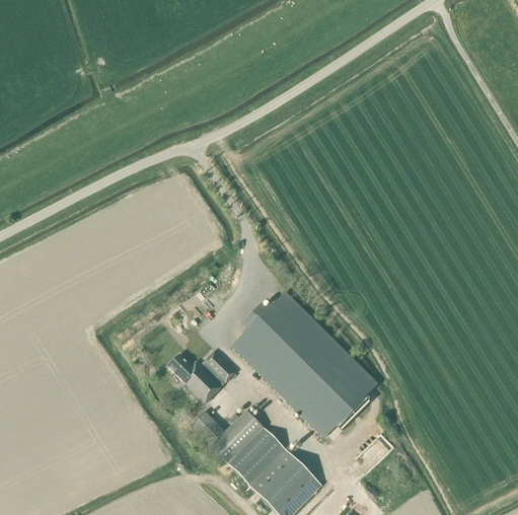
[(232,344),(323,437),(337,424),(342,429),(370,400),(365,395),(378,382),(287,290),(269,308),(263,302),(244,319),(250,326),(232,344)]
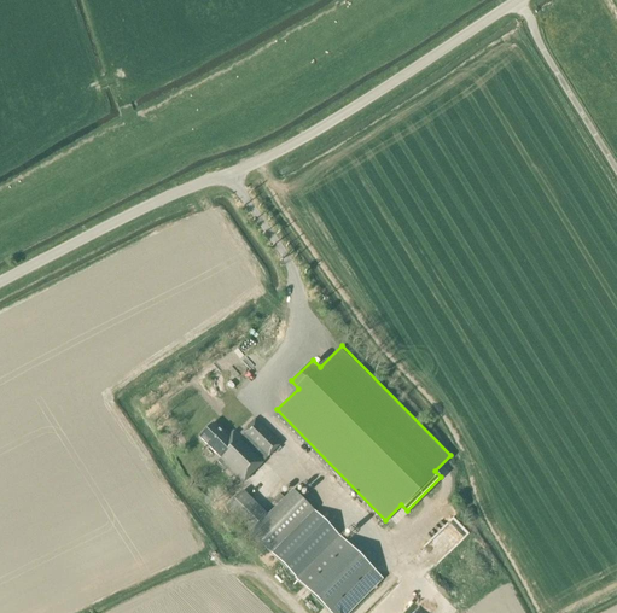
[(265,459),(263,457),(281,441),(256,414),(239,431),(236,427),(228,433),(214,419),(199,433),(221,455),(219,457),(243,480),(265,459)]
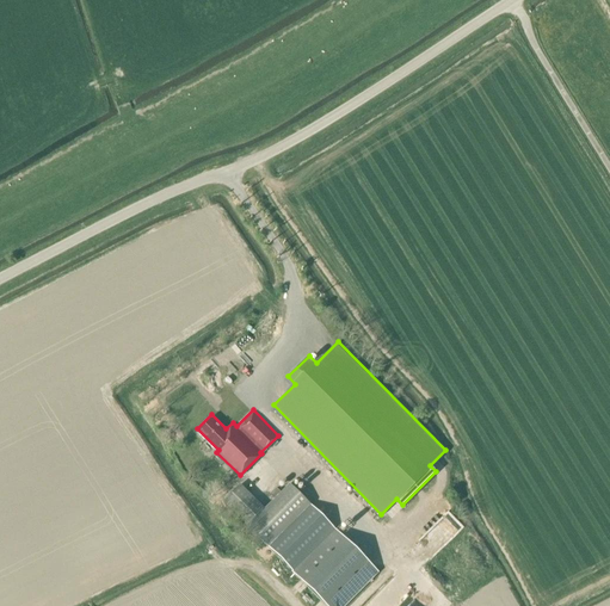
[(232,506),(248,489),(241,481),(223,499),(232,506)]
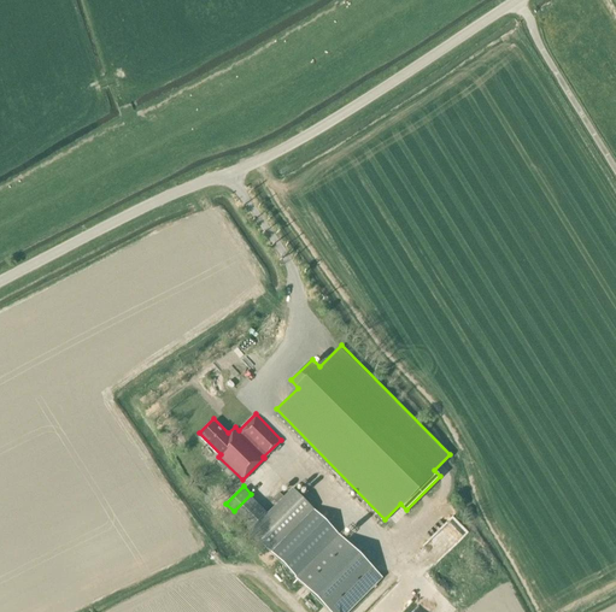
[(293,486),(251,529),(271,549),(315,506),(293,486)]
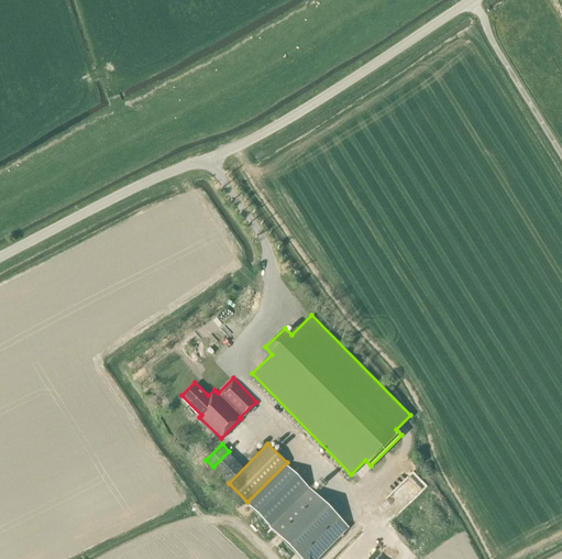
[(287,462),(248,502),(271,525),(310,485),(287,462)]
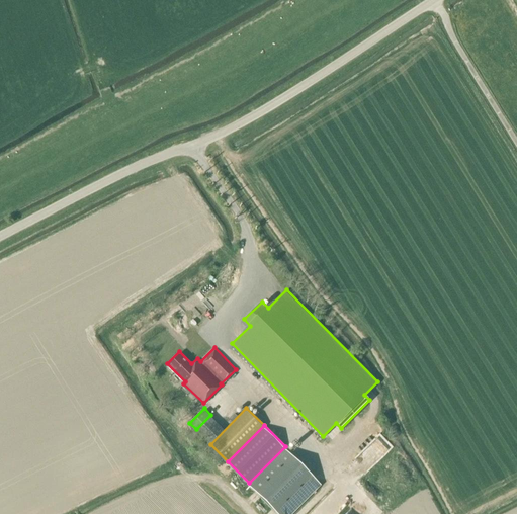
[(279,513),(287,513),(321,482),(285,446),(249,483),(279,513)]
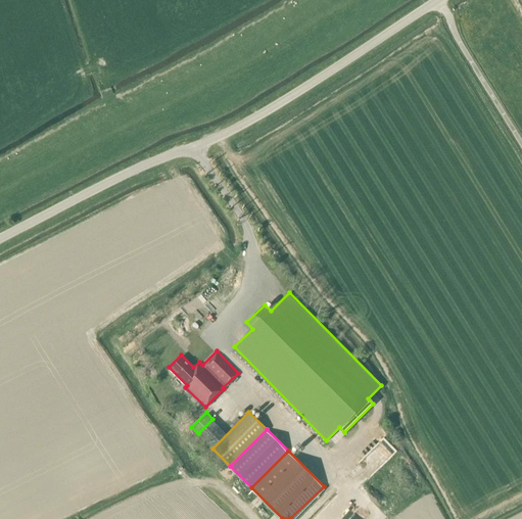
All buildings are outlined.
